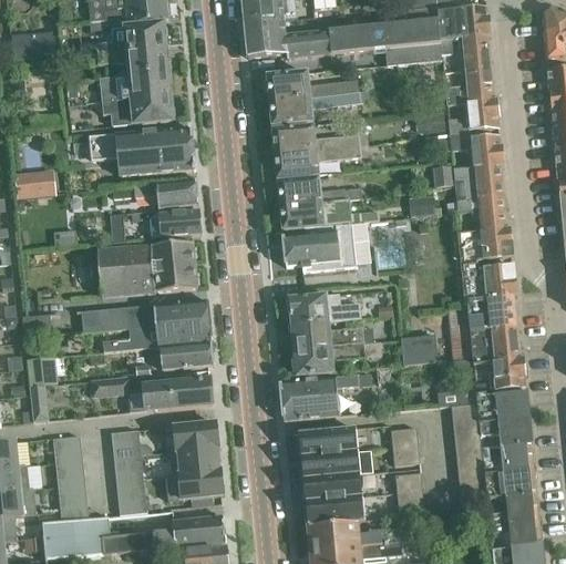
[(101,0),(88,6),(90,26),(168,19),(166,0),(101,0)]
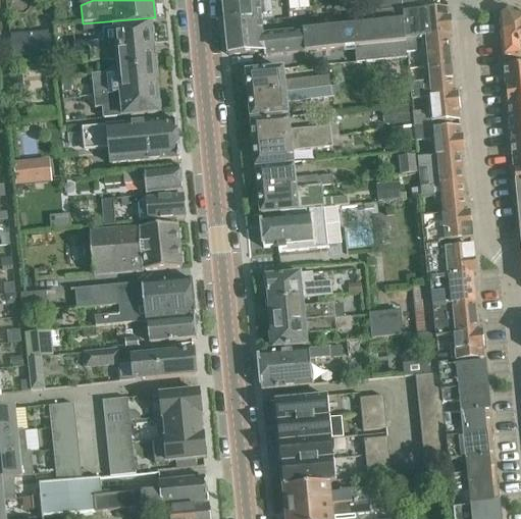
[(231,0),(222,1),(224,20),(261,17),(258,0),(231,0)]
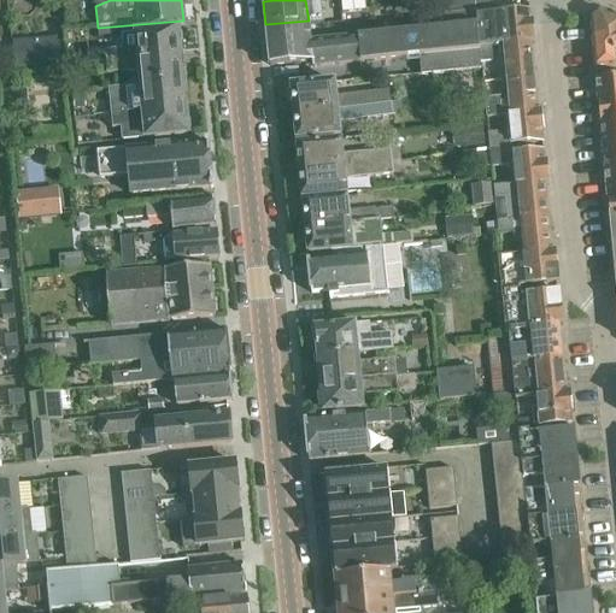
[(305,0),(309,21),(322,19),(318,0),(305,0)]
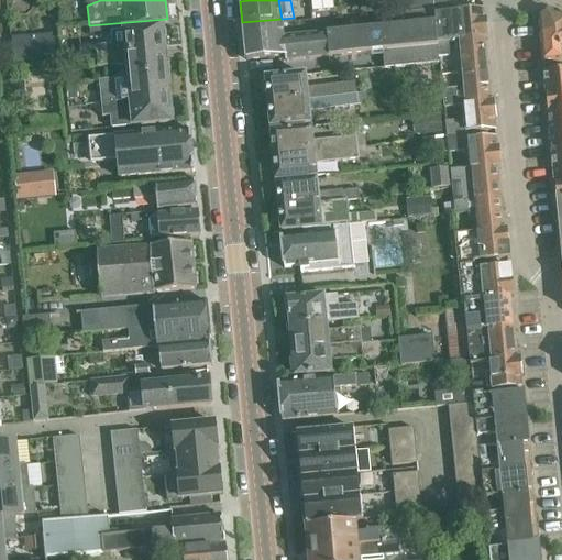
[(396,0),(399,22),(324,30),(327,53),(381,47),(436,43),(434,40),(431,12),(431,3),(432,3),(431,0),(396,0)]
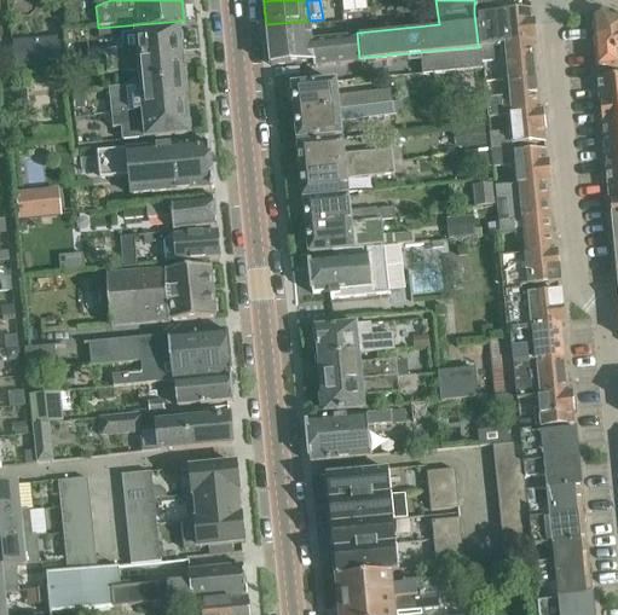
[(492,3),(475,4),(474,4),(474,13),(494,12),(494,11),(492,3)]
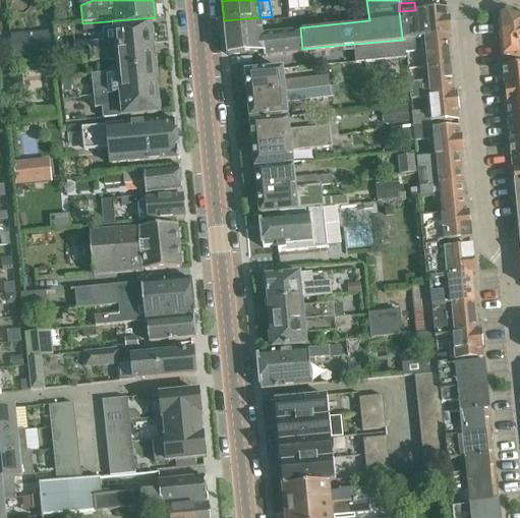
[(446,6),(415,9),(415,10),(399,11),(402,37),(413,36),(423,35),(425,35),(447,32),(450,32),(449,14),(447,15),(446,6)]
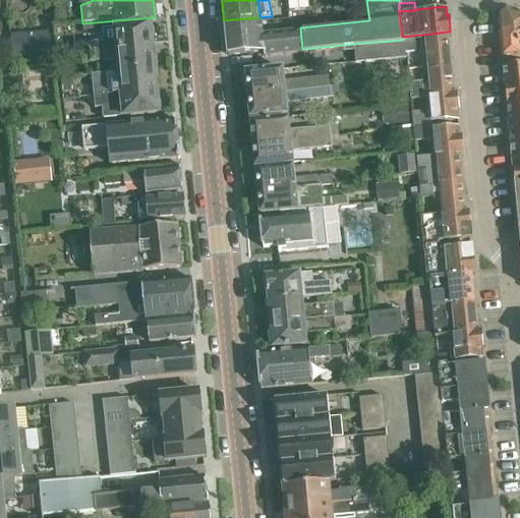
[(519,29),(519,10),(504,7),(497,12),(499,32),(517,31),(519,29)]
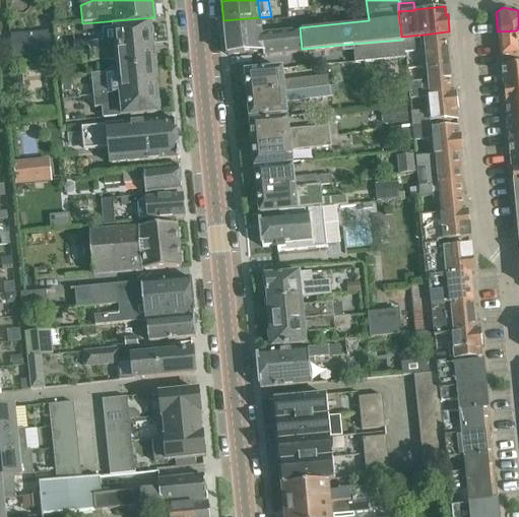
[(223,20),(226,53),(262,49),(263,53),(302,49),(300,27),(261,31),(260,17),(223,20)]
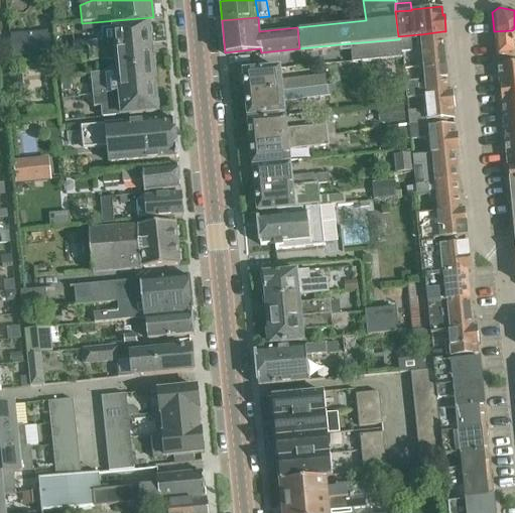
[(114,37),(87,39),(66,41),(66,34),(53,35),(54,51),(150,42),(148,21),(113,25),(114,37)]
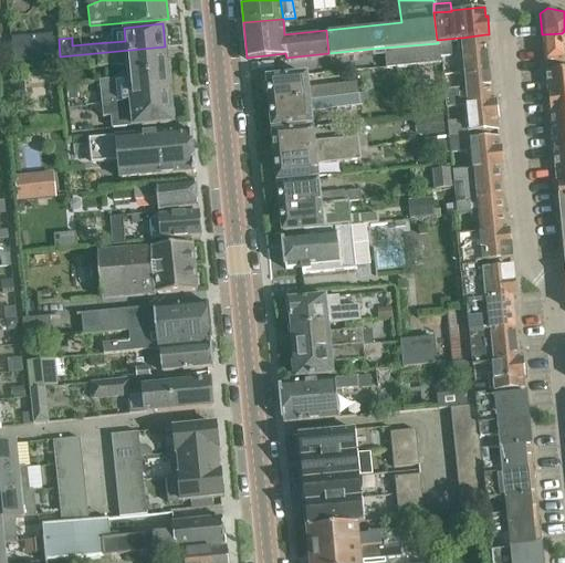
[(564,68),(564,31),(562,33),(542,34),(545,70),(564,68)]
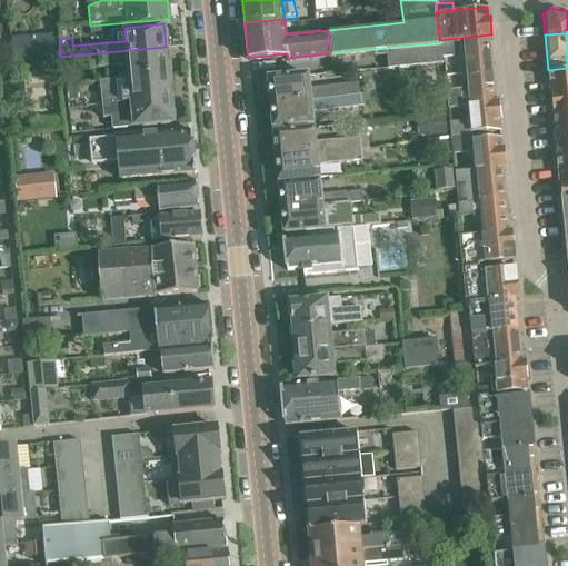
[(53,32),(10,37),(12,62),(56,58),(53,32)]
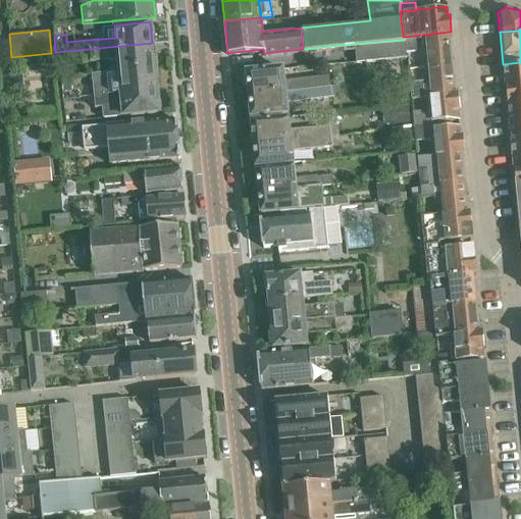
[(448,32),(426,35),(427,49),(422,49),(424,65),(451,62),(448,32)]
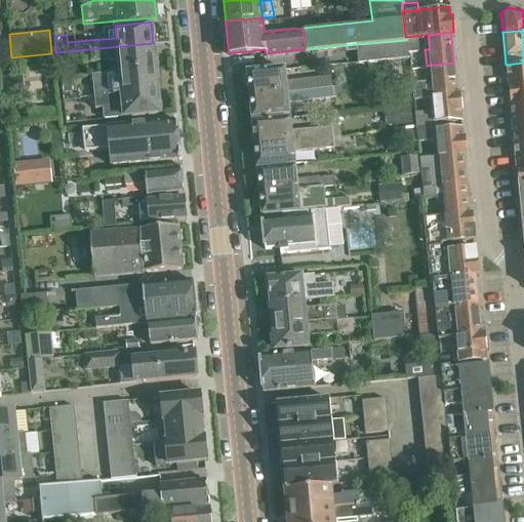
[(416,36),(405,37),(406,40),(407,50),(417,49),(416,36)]
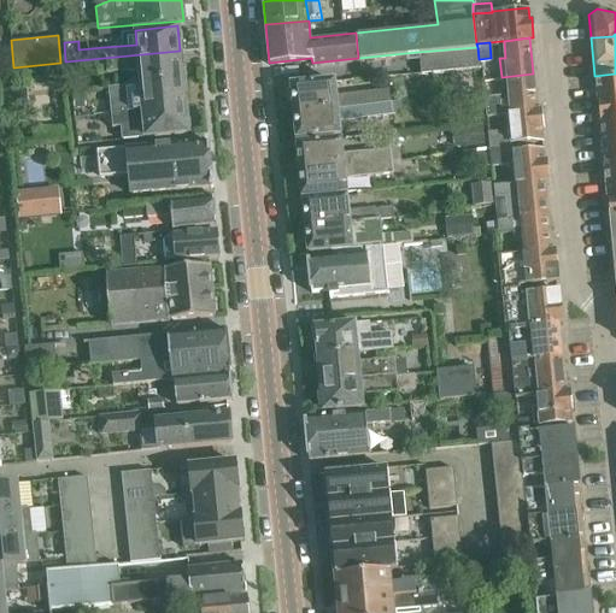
[(477,47),(417,52),(420,72),(479,66),(479,59),(477,47)]
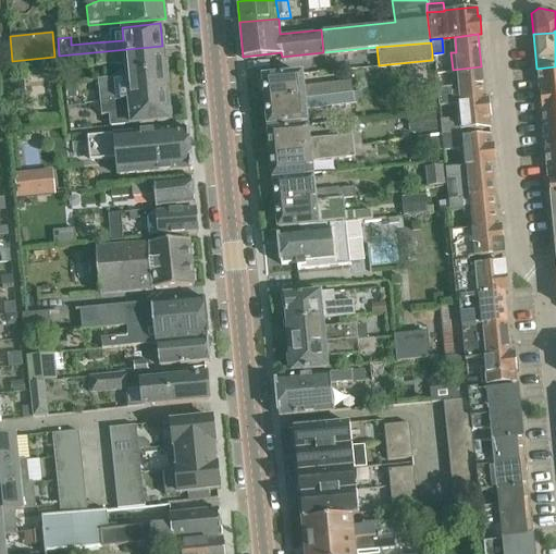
[(162,46),(59,56),(60,66),(125,61),(126,74),(164,70),(162,46)]
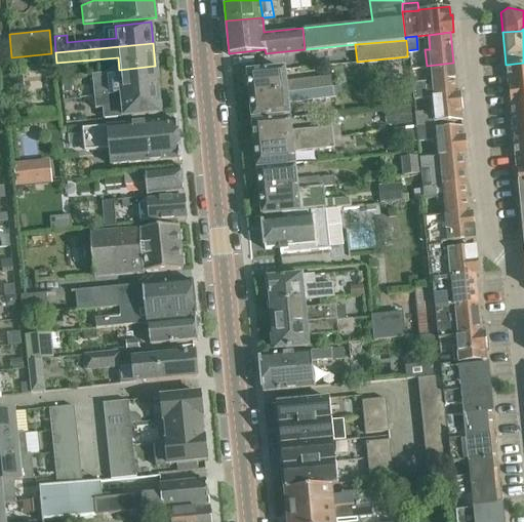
[(427,66),(428,80),(411,82),(412,97),(432,95),(456,92),(453,63),(427,66)]
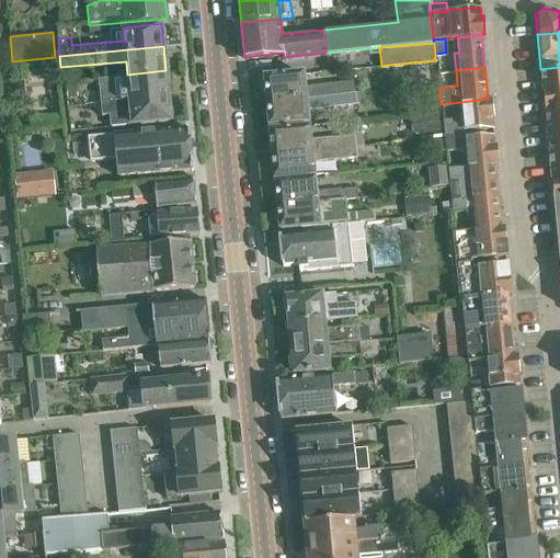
[(559,67),(540,69),(543,91),(559,89),(559,67)]
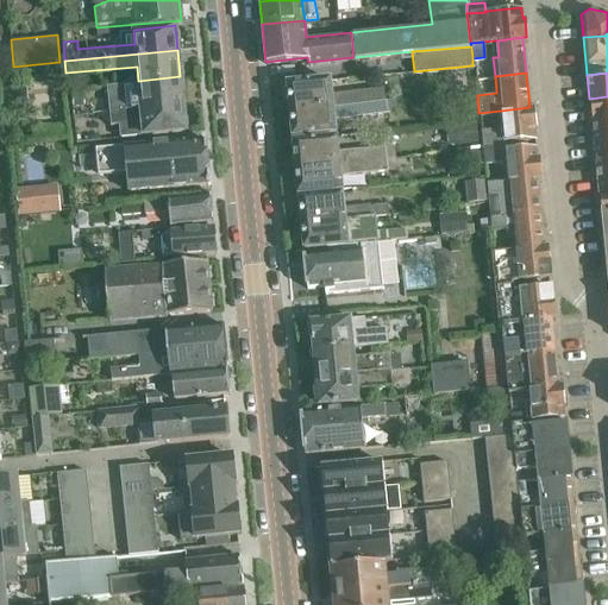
[(138,81),(106,84),(108,108),(182,101),(181,90),(186,88),(185,79),(180,79),(180,76),(138,81)]
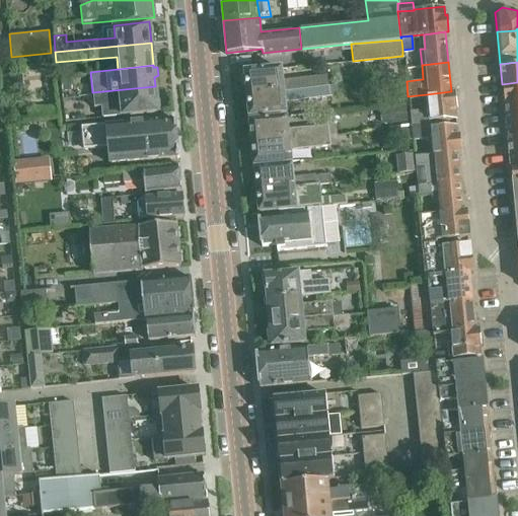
[(327,75),(309,76),(281,79),(280,66),(244,70),(246,93),(304,87),(304,88),(328,86),(327,75)]
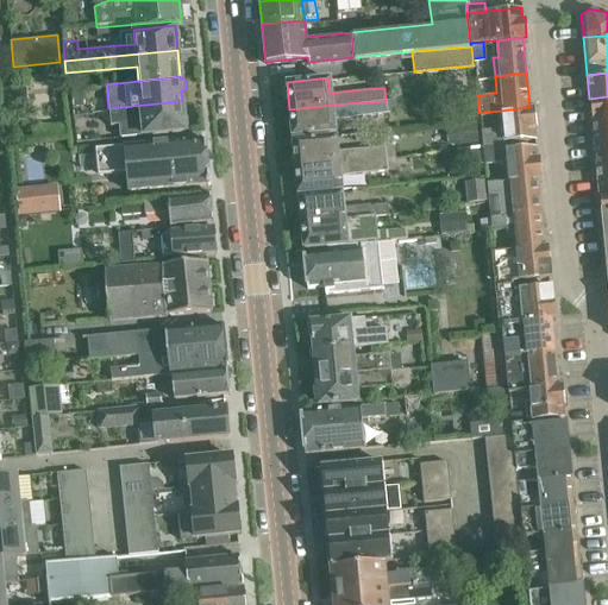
[(81,87),(71,87),(73,101),(82,101),(81,87)]
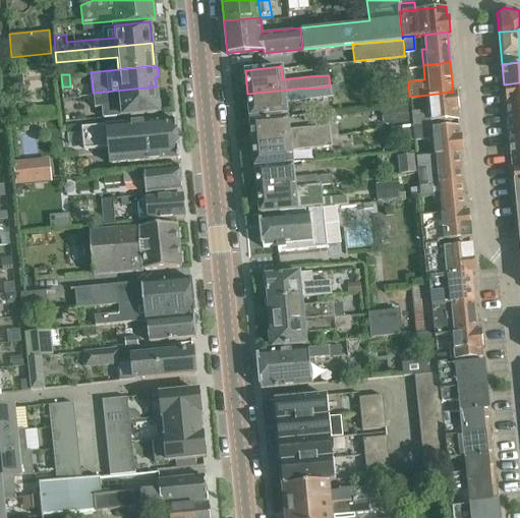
[(395,97),(406,97),(405,78),(394,79),(395,97)]
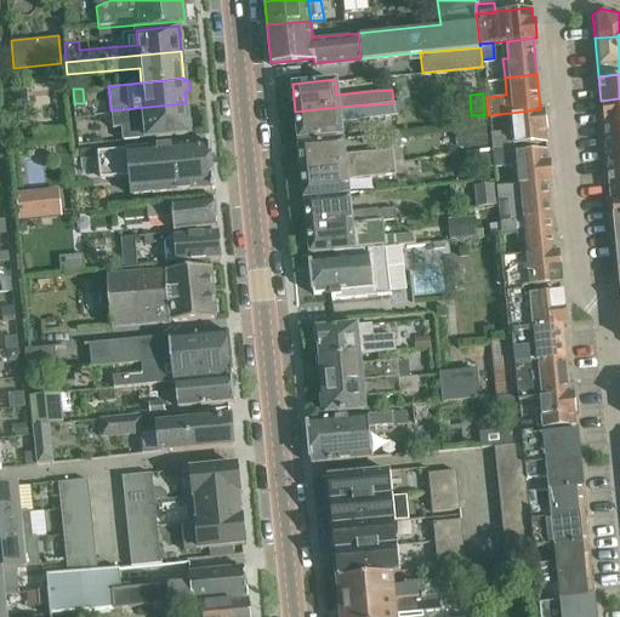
[(619,98),(601,101),(603,124),(619,121),(619,98)]
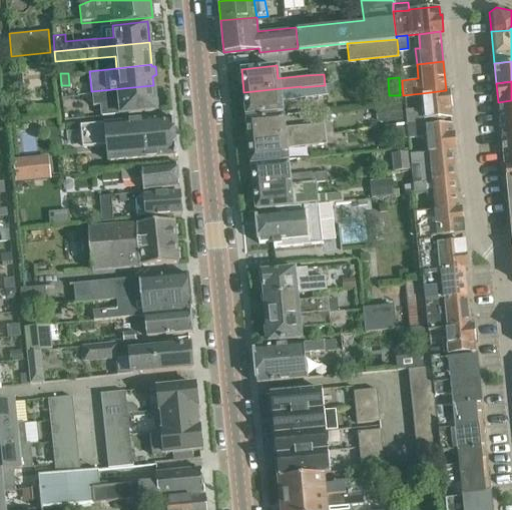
[(333,84),(325,85),(325,93),(333,92),(333,84)]
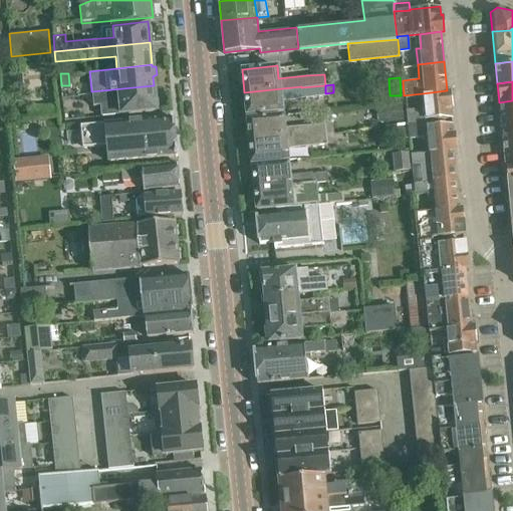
[(154,85),(91,91),(92,101),(118,99),(120,112),(156,109),(154,85)]
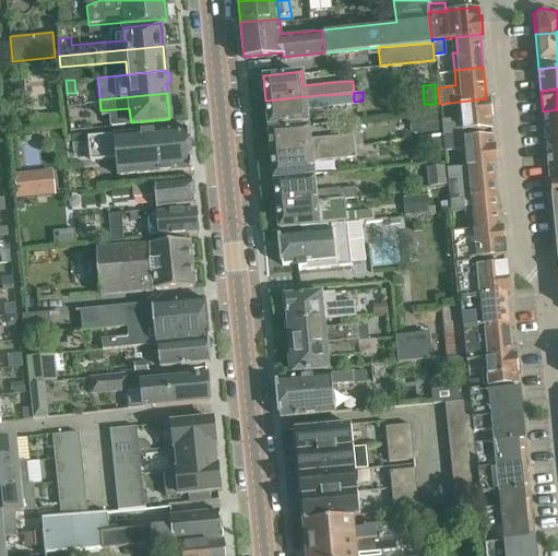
[(354,102),(354,93),(328,95),(328,94),(265,101),(268,125),(306,120),(305,106),(329,103),(354,102)]
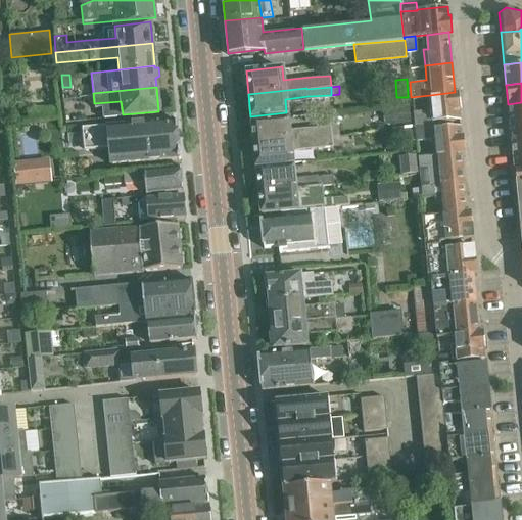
[(431,105),(427,105),(413,107),(414,124),(428,122),(428,121),(460,117),(459,108),(460,108),(458,91),(455,92),(430,95),(431,105)]
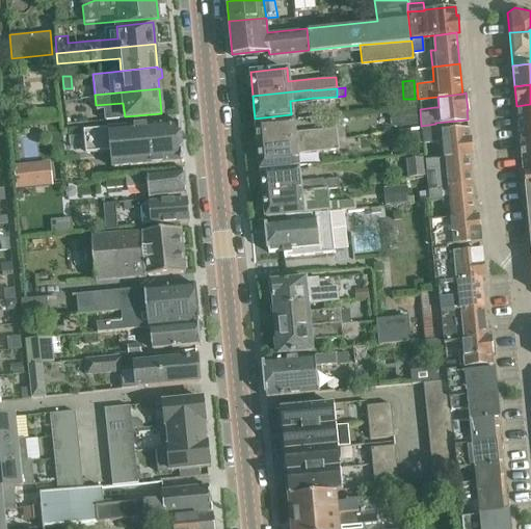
[(530,104),(516,106),(519,126),(530,124),(530,104)]
